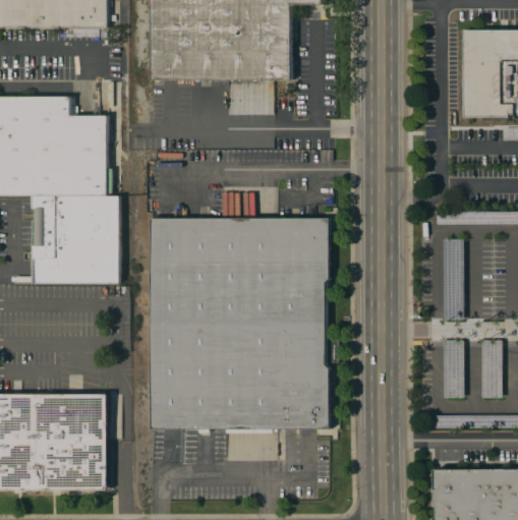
[(106,14),(113,14),(113,19),(105,19),(105,26),(0,26),(0,0),(108,0),(108,5),(106,5),(106,14)]
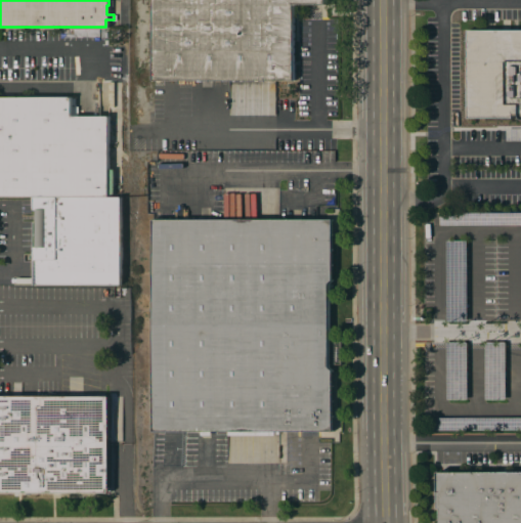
[(322,0),(322,4),(291,4),(291,80),(149,80),(149,0),(322,0)]
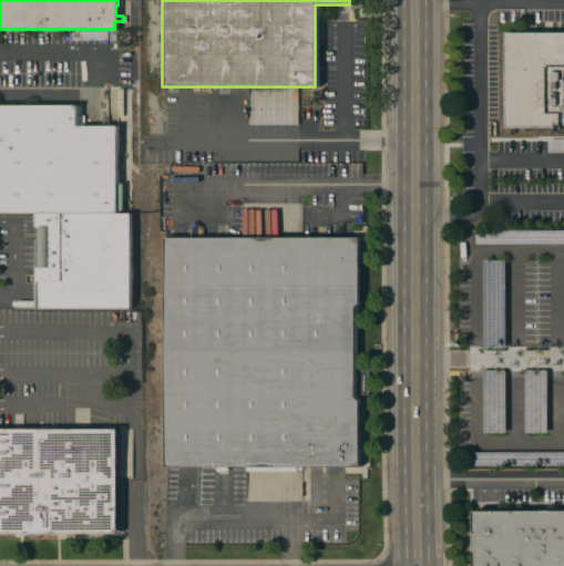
[(563,124),(509,124),(509,34),(563,34),(563,124)]
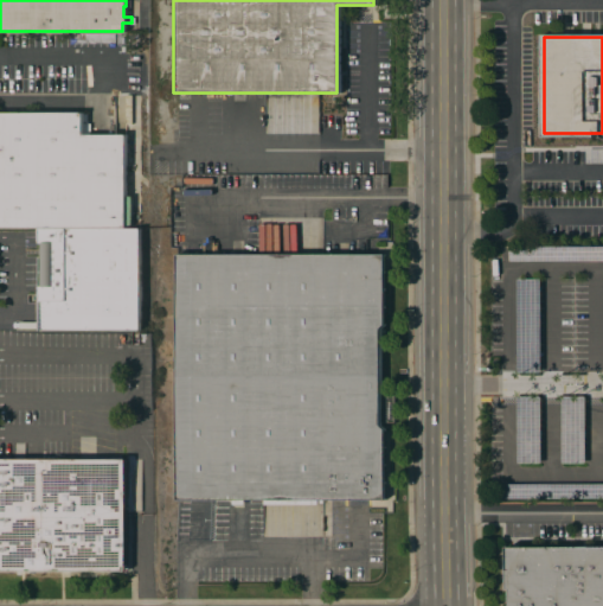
[(122,227),(0,227),(0,112),(79,112),(79,134),(122,134),(122,227)]
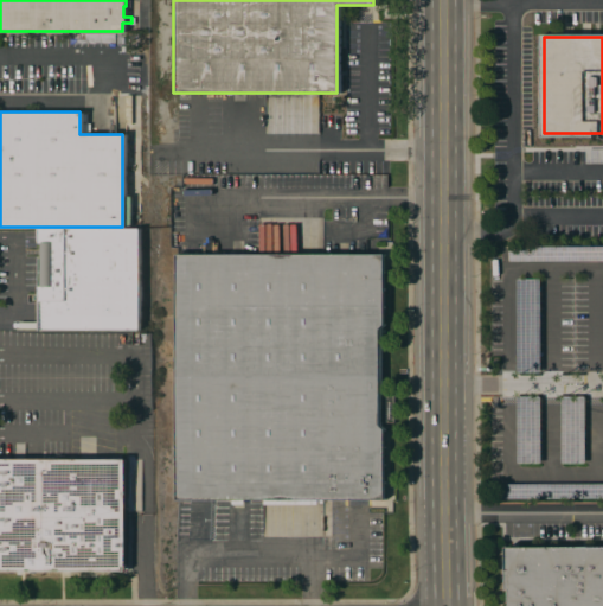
[(136,329),(37,329),(37,229),(136,229),(136,329)]
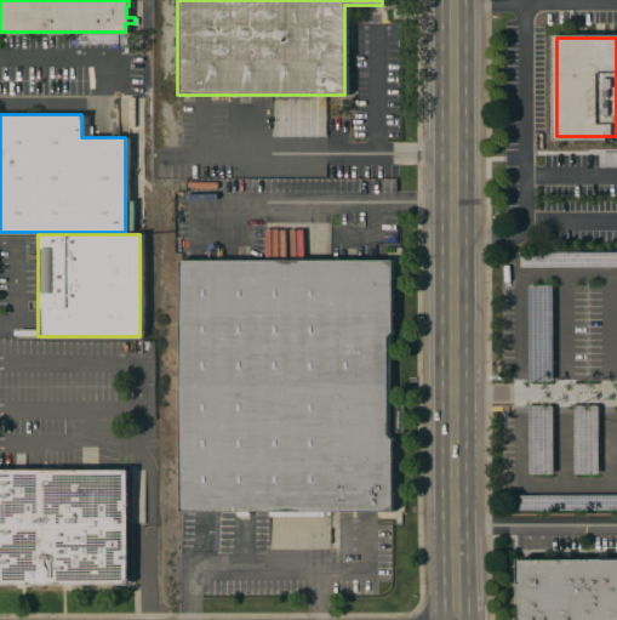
[(181,261),(182,511),(395,511),(395,261),(181,261)]
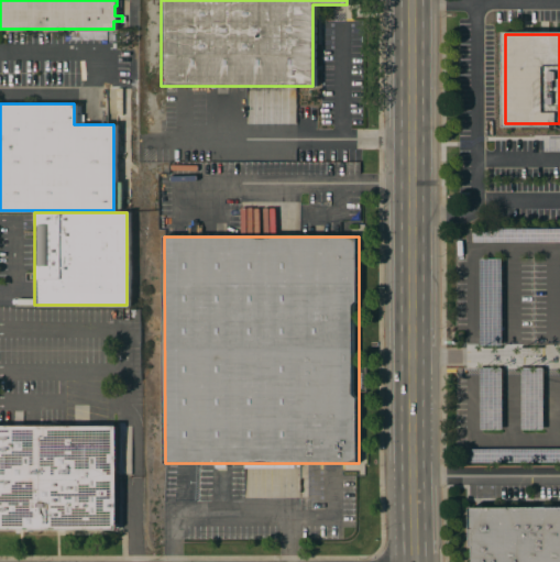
[(0,426),(113,426),(114,528),(0,528),(0,426)]
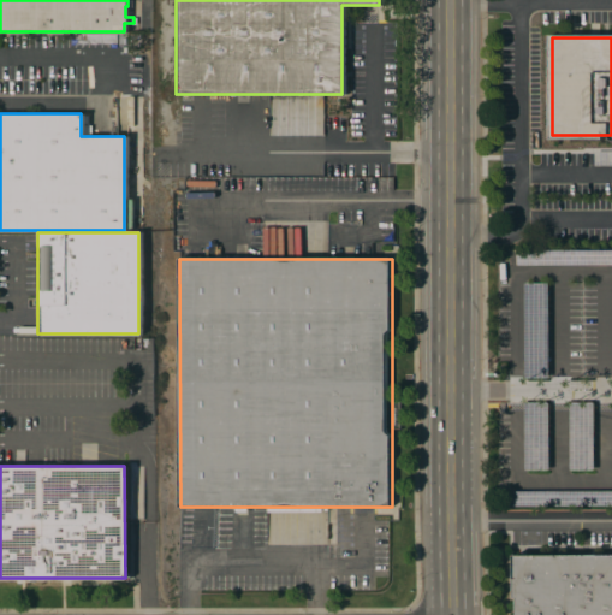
[(611,614),(518,614),(520,553),(611,553),(611,614)]
